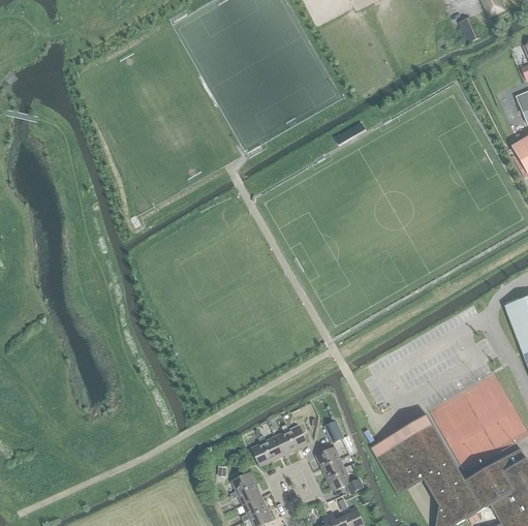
[(479,0),(488,16),(502,8),(498,0),(479,0)]
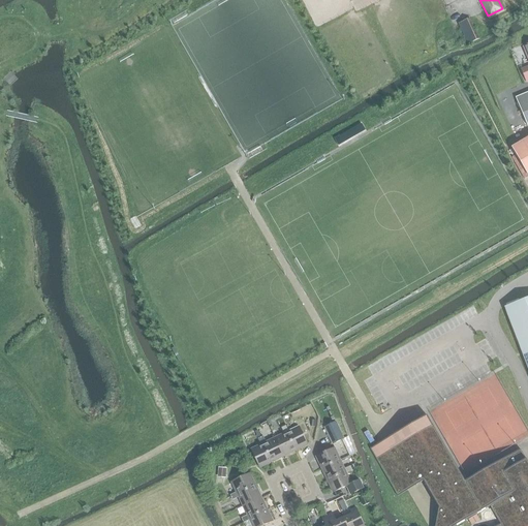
[(466,42),(478,36),(469,16),(457,21),(466,42)]
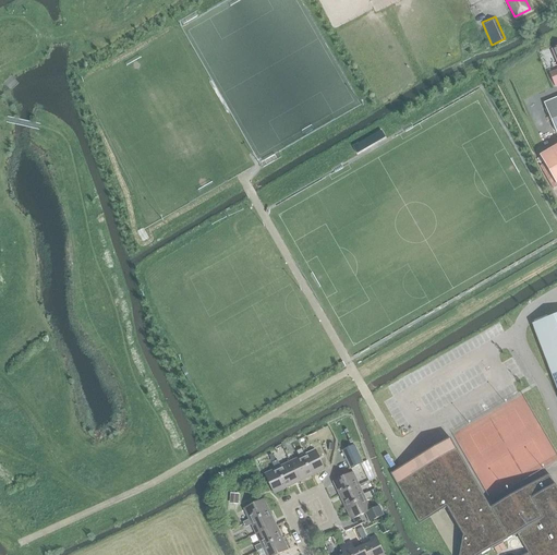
[(556,93),(542,99),(555,130),(556,129),(556,93)]
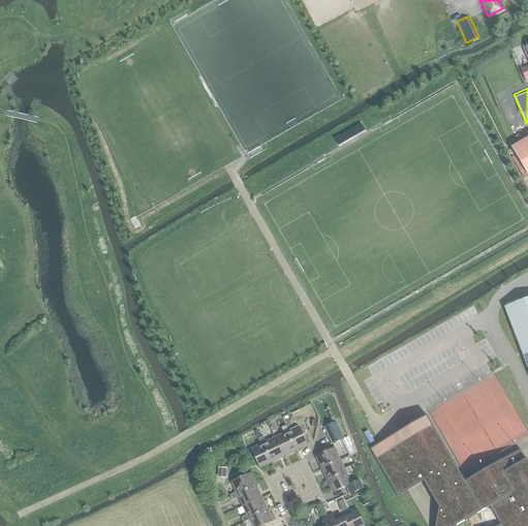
[(527,174),(527,134),(510,145),(527,174)]
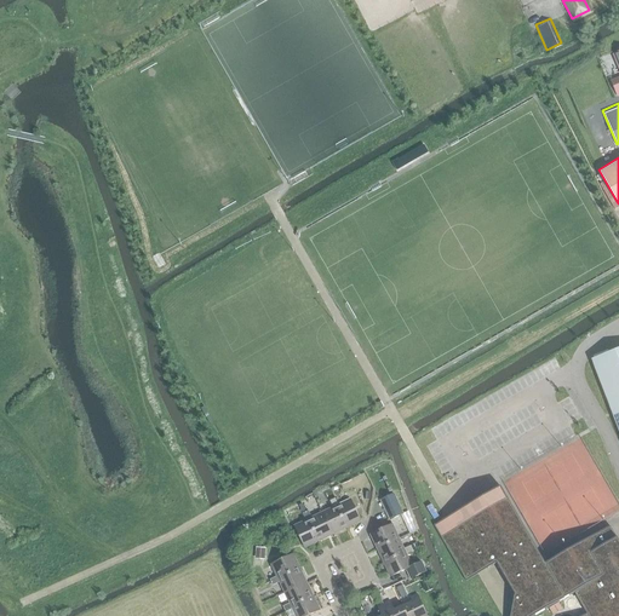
[(618,344),(590,356),(611,410),(618,433),(618,344)]
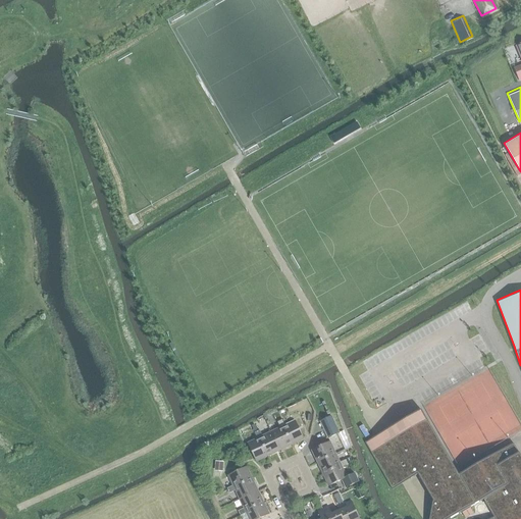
[(520,518),(520,457),(520,455),(513,442),(490,454),(490,455),(476,463),(476,462),(471,465),(467,468),(458,473),(431,426),(430,426),(429,424),(420,408),(391,425),(391,426),(386,428),(382,430),(409,477),(413,474),(416,472),(417,472),(432,499),(428,518),(520,518)]
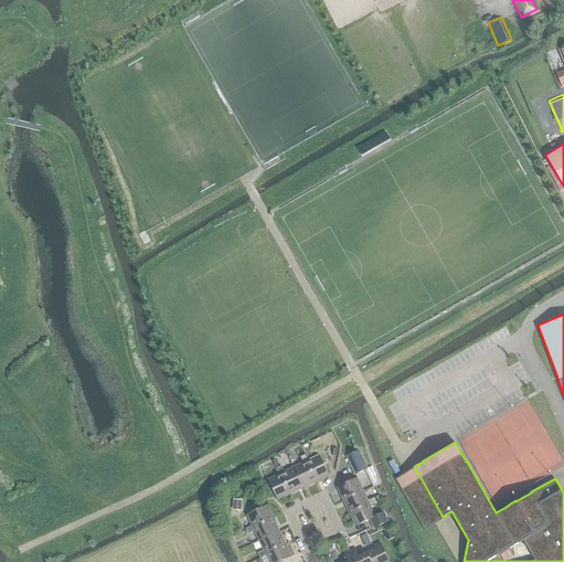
[(354,472),(365,466),(358,447),(346,454),(354,472)]
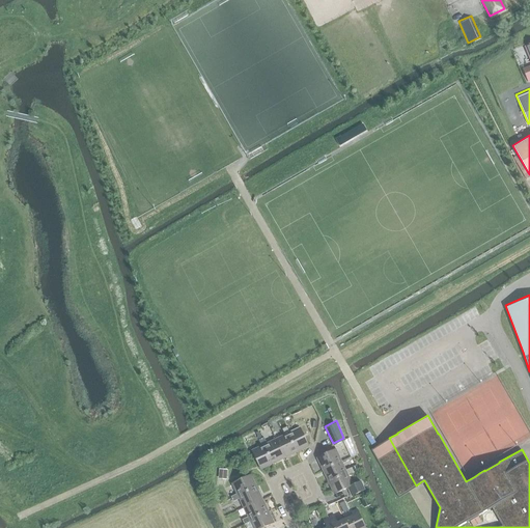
[(286,431),(288,429),(286,424),(281,426),(284,433),(275,437),(283,455),(296,449),(286,431)]
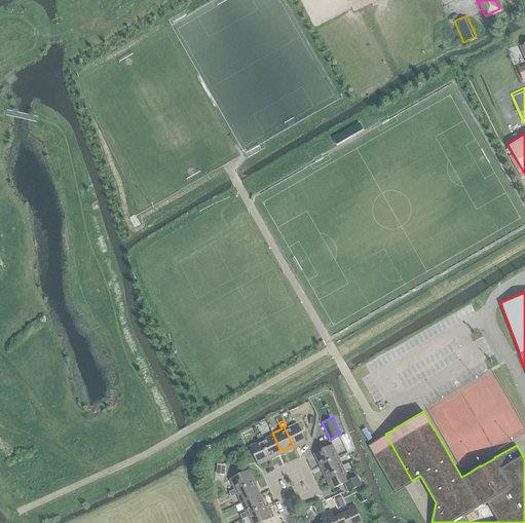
[(284,426),(293,445),(305,440),(296,421),(286,425),(284,426)]
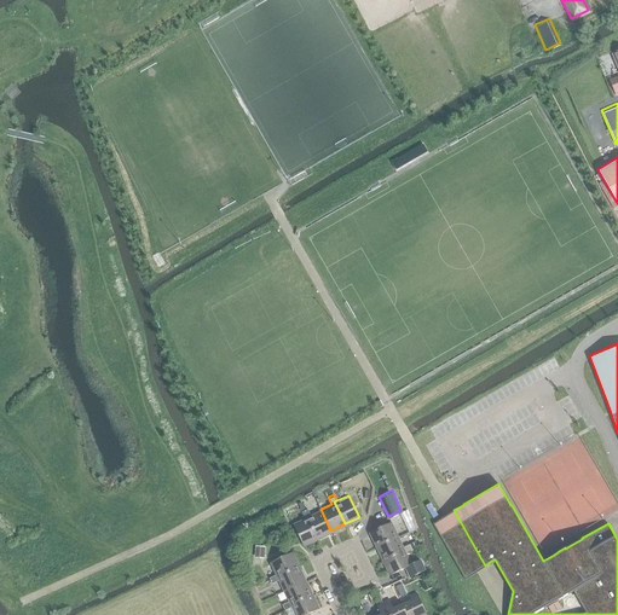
[(304,516),(306,515),(317,537),(330,531),(321,509),(310,514),(306,506),(304,508),(300,500),(298,502),(301,510),(304,516)]
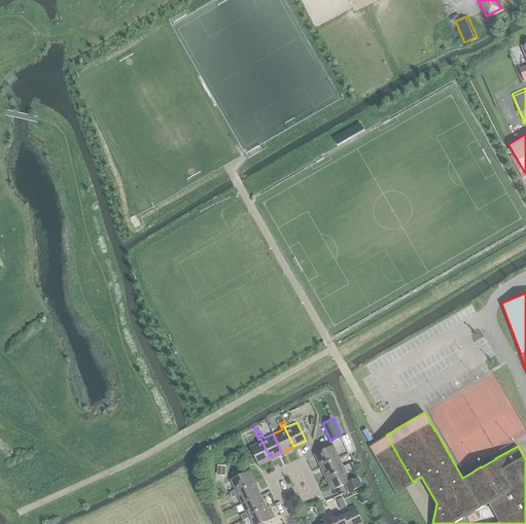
[(406,486),(413,482),(386,434),(369,445),(379,464),(389,458),(406,486)]
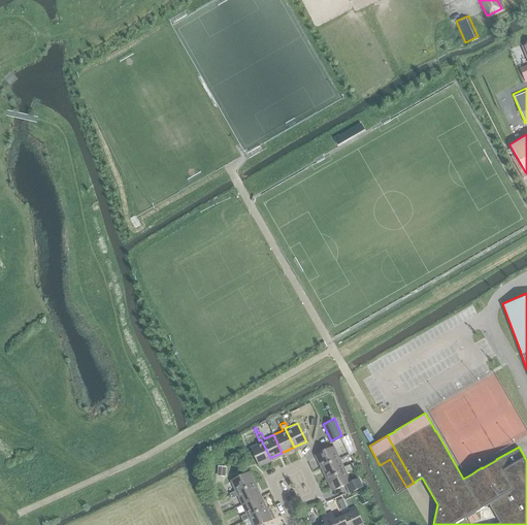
[(258,464),(270,458),(261,439),(259,440),(250,446),(258,464)]
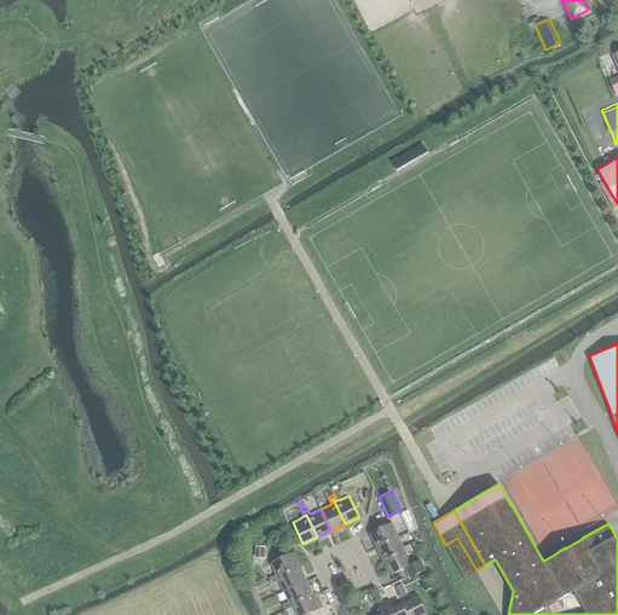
[(375,545),(397,534),(391,520),(369,531),(375,545)]
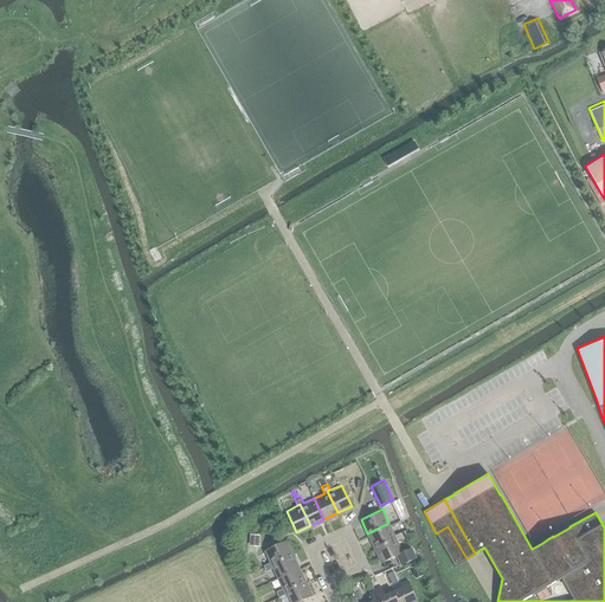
[(396,537),(397,539),(403,536),(400,530),(393,533),(388,523),(367,533),(373,547),(396,537)]
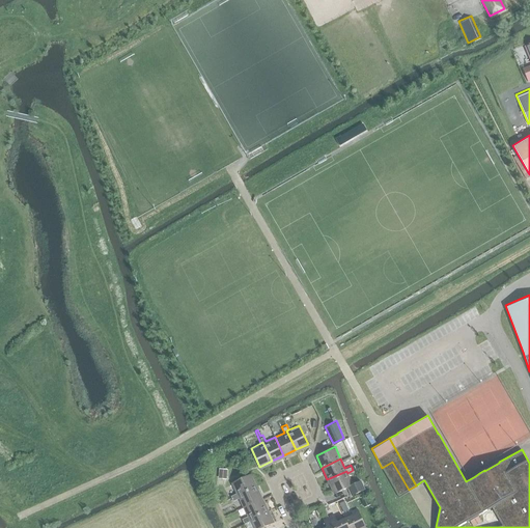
[(382,468),(398,496),(409,490),(392,462),(382,468)]
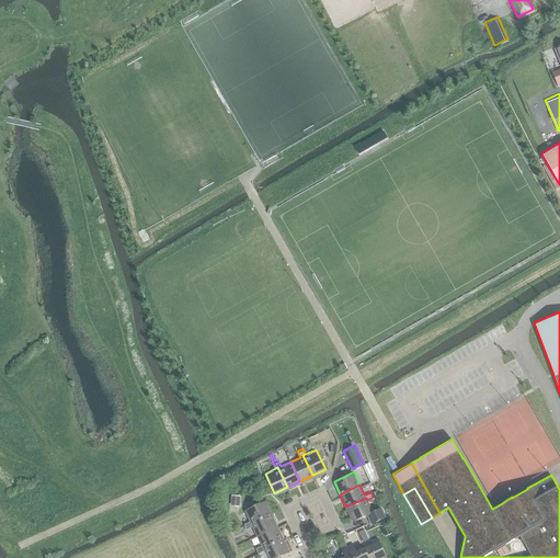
[(372,510),(367,500),(366,498),(345,507),(352,520),(366,513),(370,522),(385,515),(380,507),(372,510)]
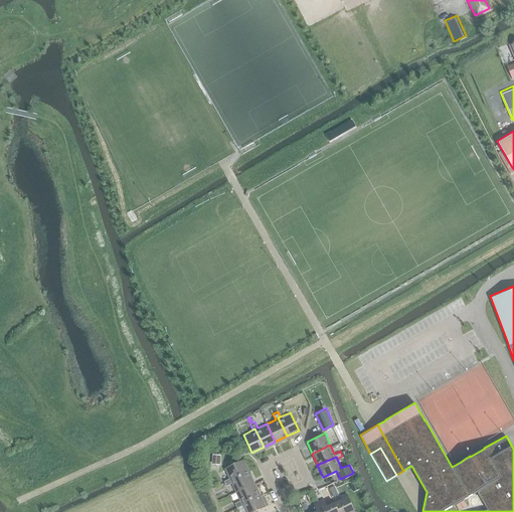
[(229,479),(247,470),(241,458),(223,467),(228,477),(229,479)]
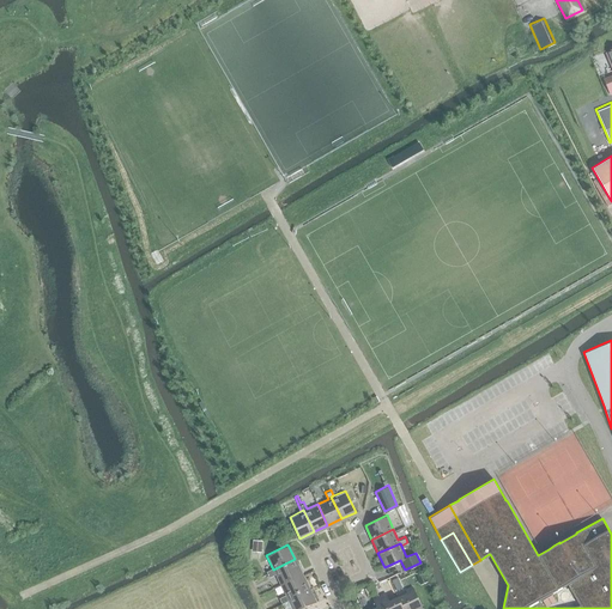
[(280,583),(302,572),(295,559),(273,570),(272,567),(266,570),(268,576),(274,572),(280,583)]
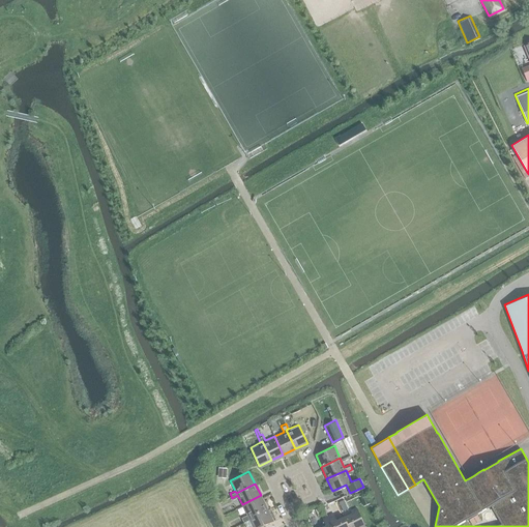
[(365,493),(359,496),(363,504),(370,501),(365,493)]
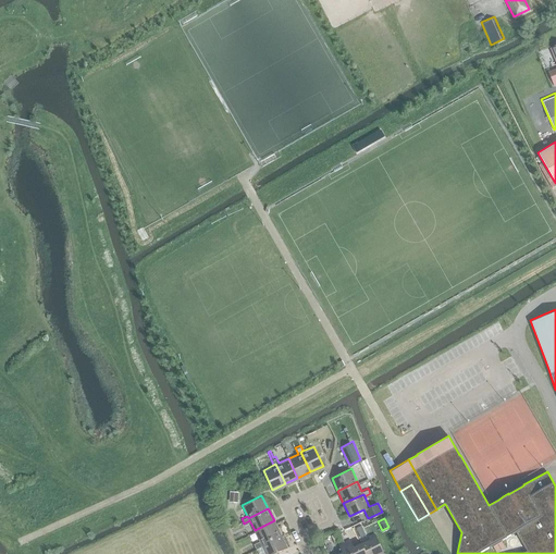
[(260,543),(280,533),(274,520),(255,530),(259,540),(252,543),(256,548),(261,544),(260,543)]
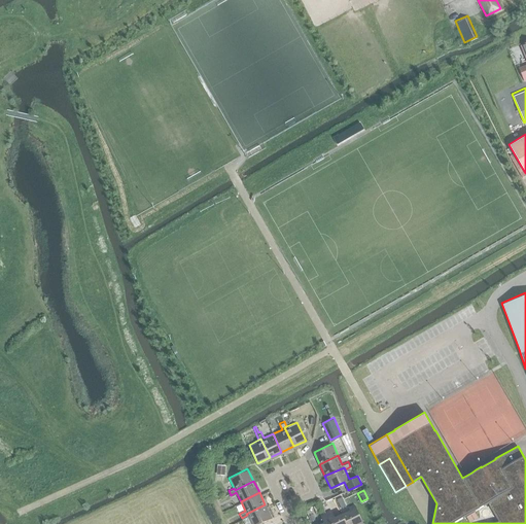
[(315,512),(321,509),(318,501),(312,504),(315,512)]
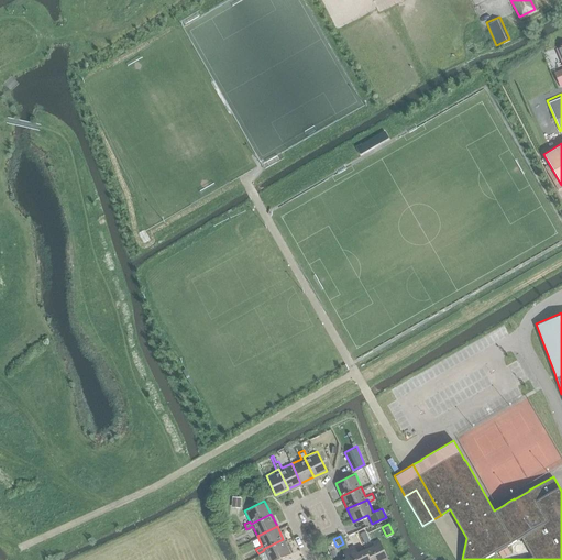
[(364,548),(370,559),(386,559),(388,559),(377,537),(371,540),(373,544),(364,548)]
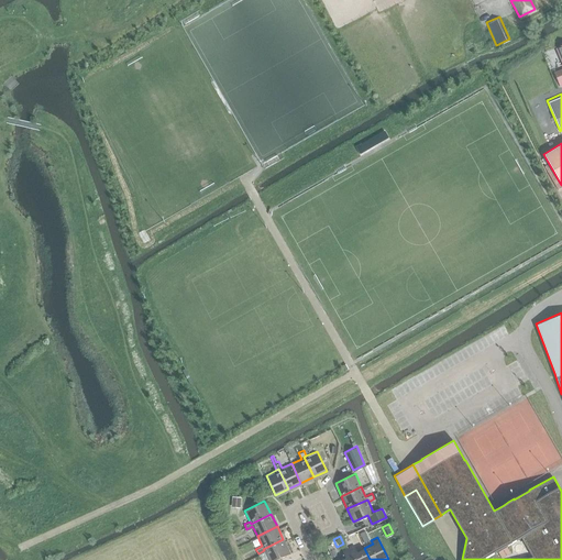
[(289,551),(283,539),(263,549),(264,550),(259,553),(262,559),(274,559),(289,551)]
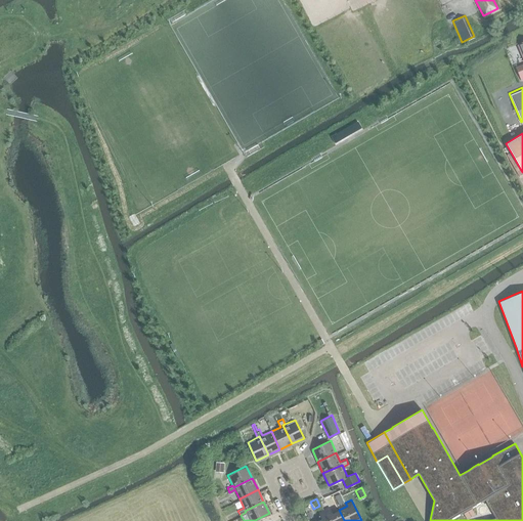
[(344,520),(339,510),(332,513),(329,506),(322,508),(329,520),(344,520)]
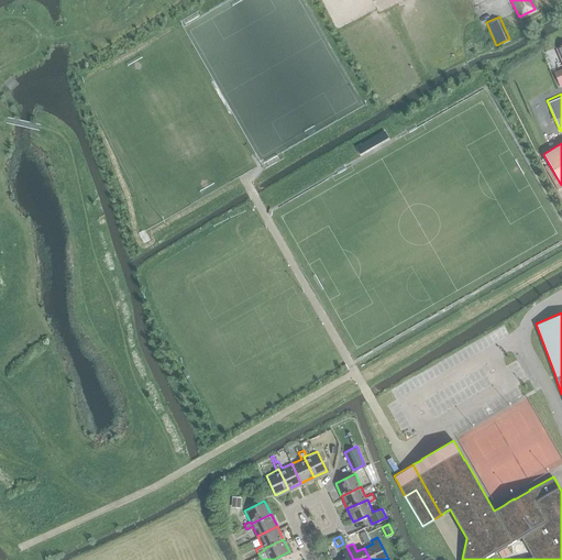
[(353,559),(346,546),(341,549),(345,557),(338,559),(353,559)]
